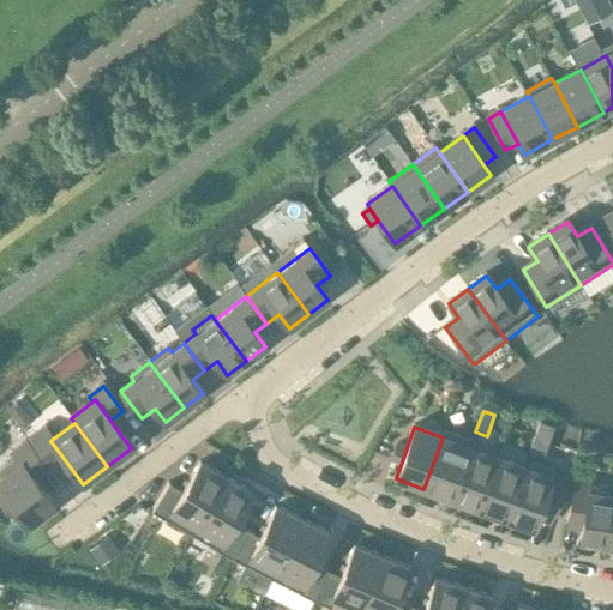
[(62,457),(50,441),(53,439),(46,429),(31,440),(50,466),(62,457)]
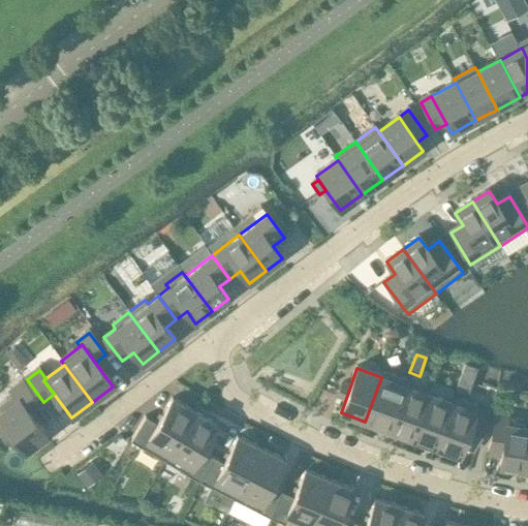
[(389,430),(406,381),(383,372),(381,377),(365,422),(389,430)]
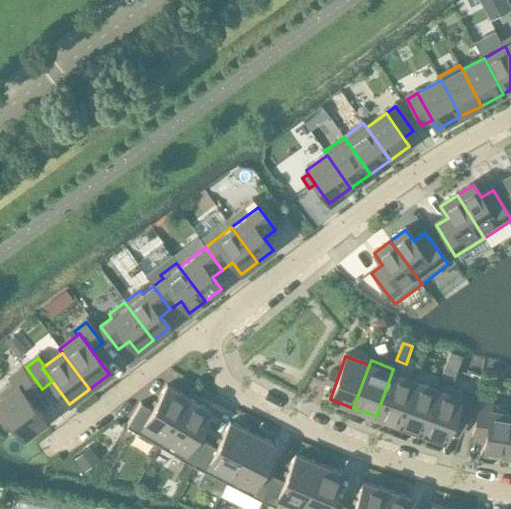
[(398,424),(414,382),(416,377),(393,369),(376,416),(398,424)]
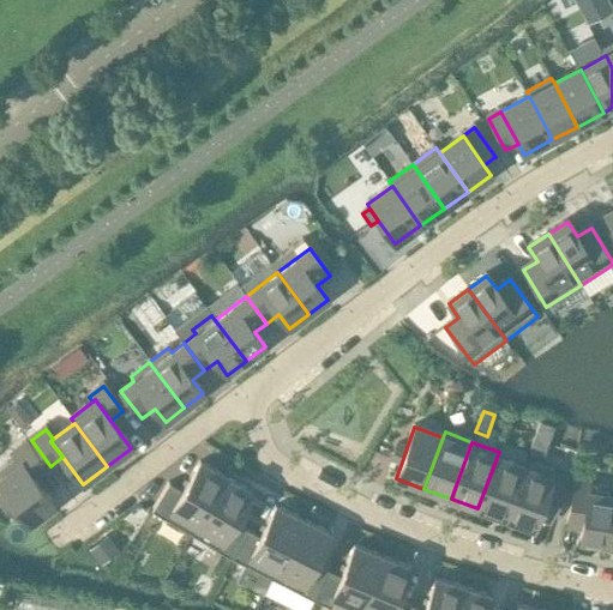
[(32,452),(26,444),(11,456),(14,460),(18,458),(34,479),(46,470),(32,452)]
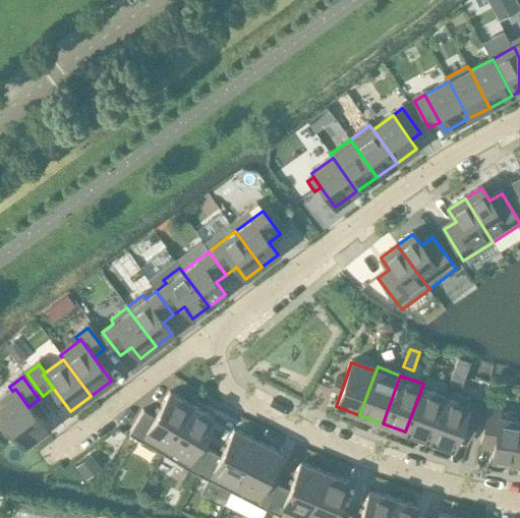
[(340,395),(344,384),(337,381),(332,392),(340,395)]
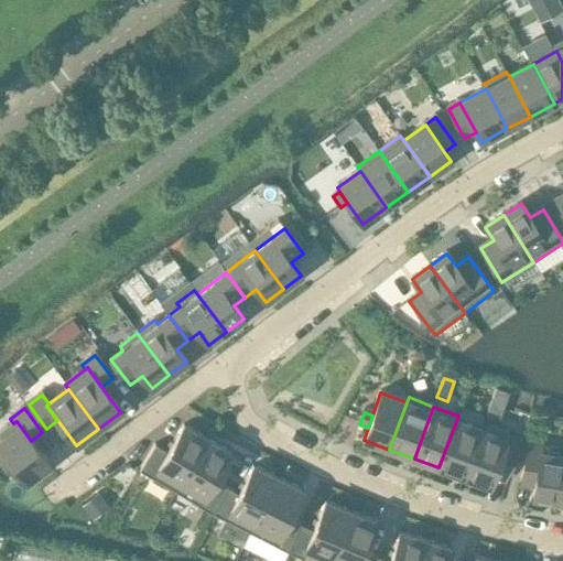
[(50,465),(31,441),(17,421),(13,423),(0,433),(0,448),(6,454),(0,457),(0,459),(12,476),(18,472),(26,483),(50,465)]
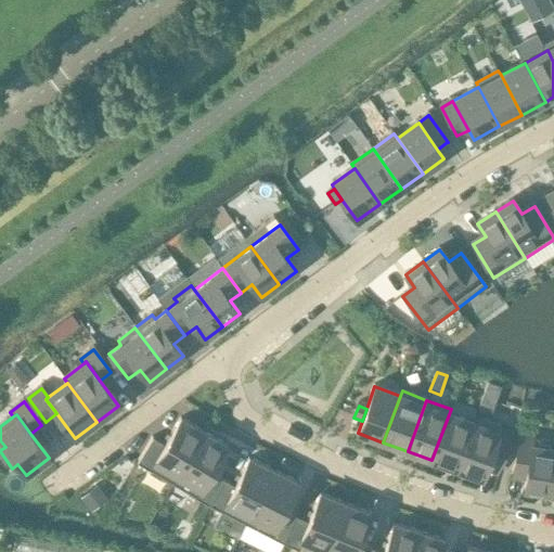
[(456,470),(473,423),(449,414),(432,460),(456,470)]
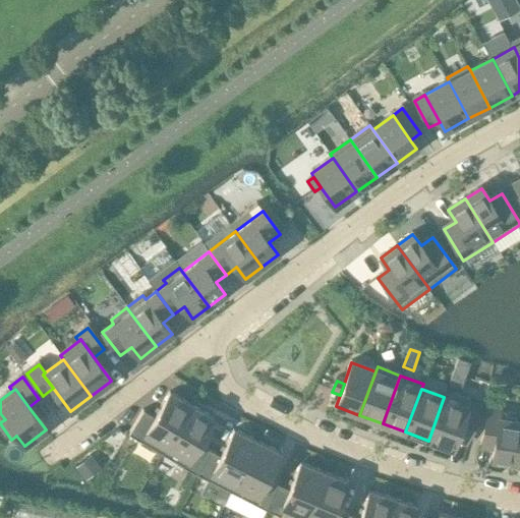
[(455,441),(468,404),(470,401),(446,392),(444,397),(428,441),(452,449),(455,441)]
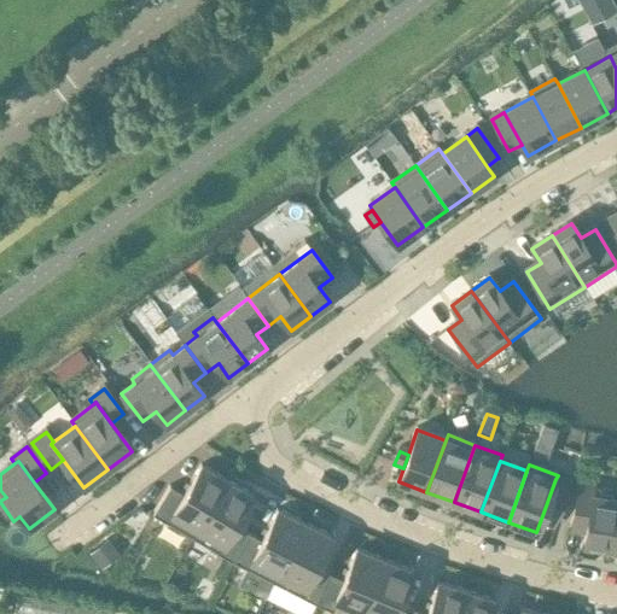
[(192,541),(227,483),(202,467),(184,496),(167,525),(192,541)]
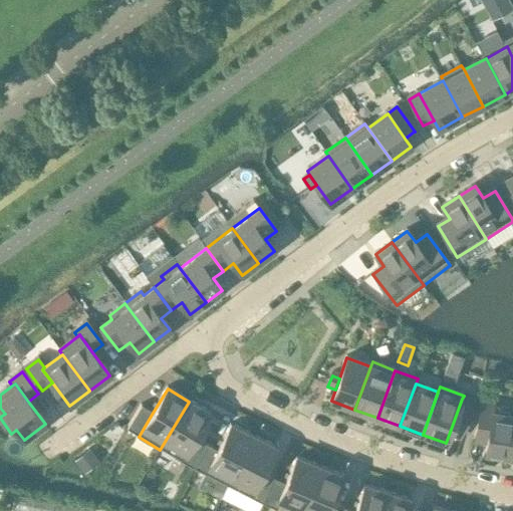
[(460,439),(473,403),(462,399),(449,435),(460,439)]
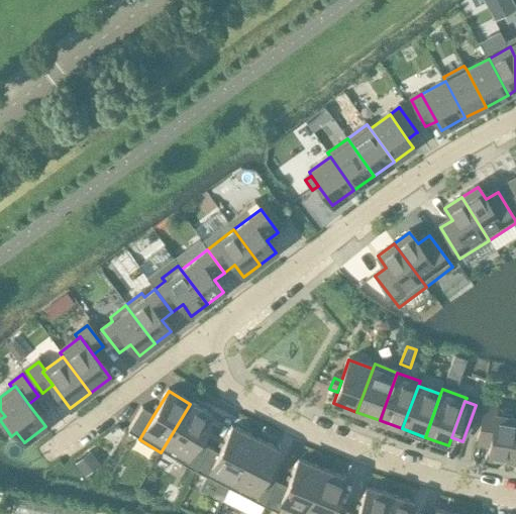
[(197,441),(211,417),(190,404),(161,452),(183,466),(197,441)]
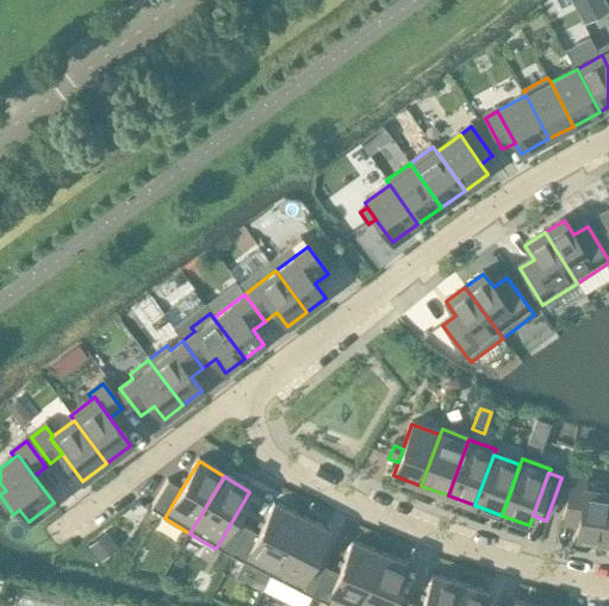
[(578,526),(584,489),(585,482),(571,480),(564,525),(578,526)]
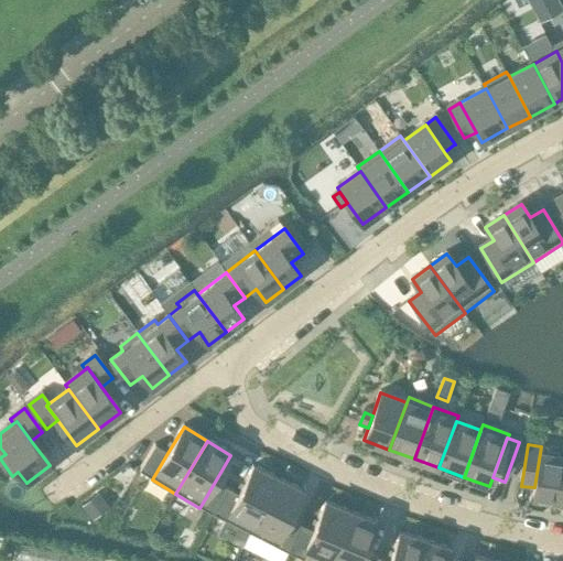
[(152,479),(168,453),(154,446),(140,472),(152,479)]
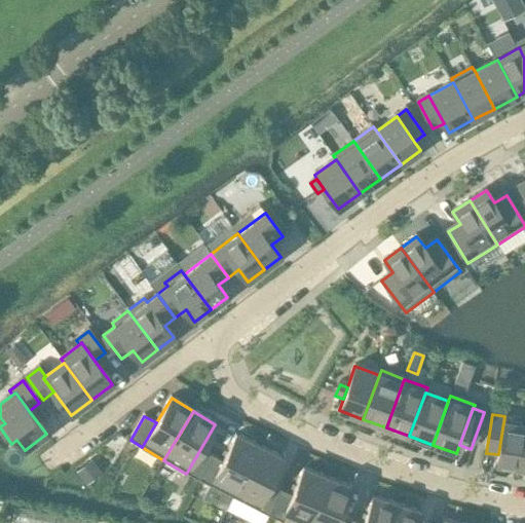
[(519,468),(524,434),(524,425),(503,422),(498,454),(496,463),(519,468)]
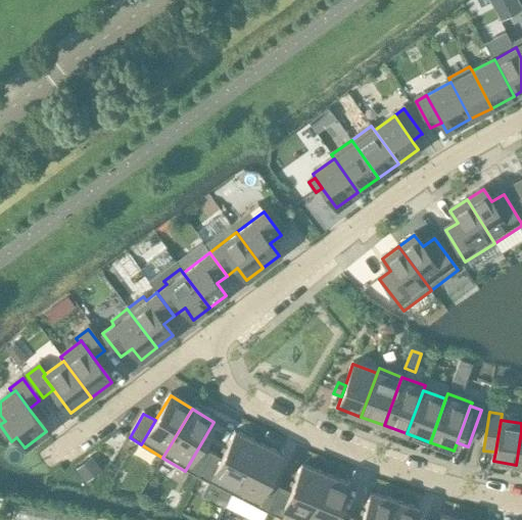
[(232,495),(257,445),(235,433),(222,459),(208,484),(232,495)]
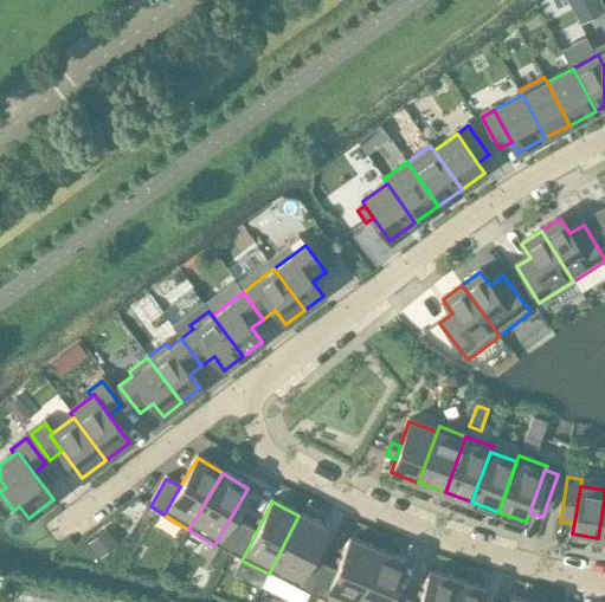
[(309,558),(324,529),(298,516),(269,574),(295,587),(309,558)]
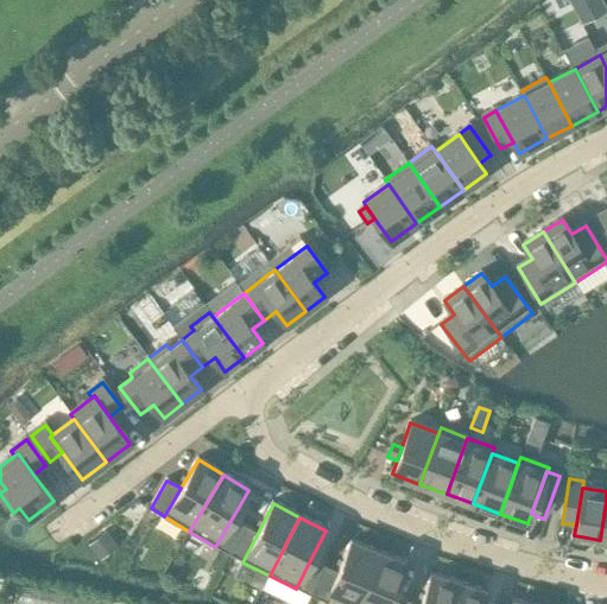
[(228,554),(244,526),(232,519),(215,547),(228,554)]
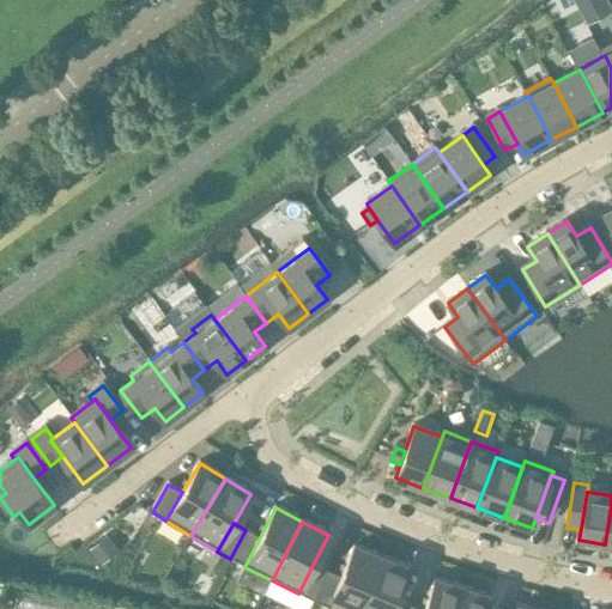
[(244,567),(260,537),(246,530),(230,559),(244,567)]
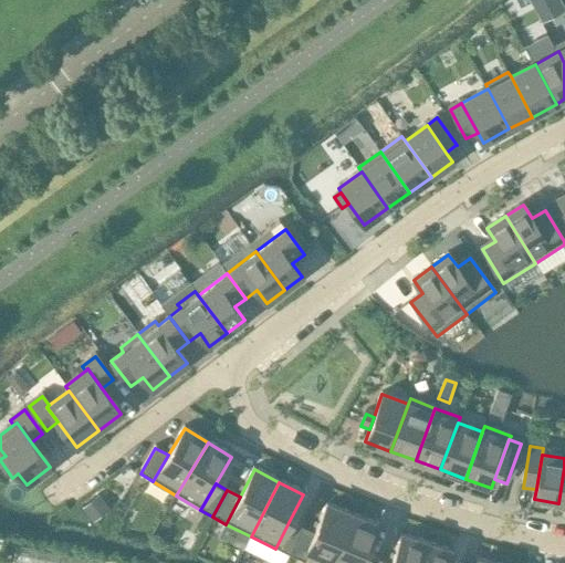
[(111,510),(100,496),(82,509),(93,523),(111,510)]
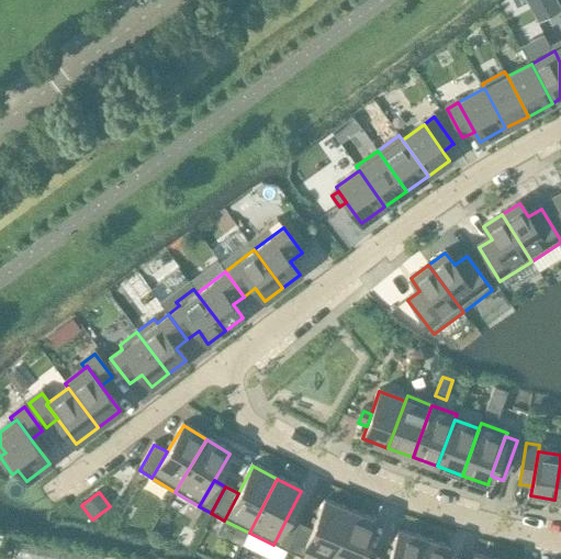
[(328,558),(349,512),(324,501),(312,529),(303,552),(305,554),(317,558),(328,558)]
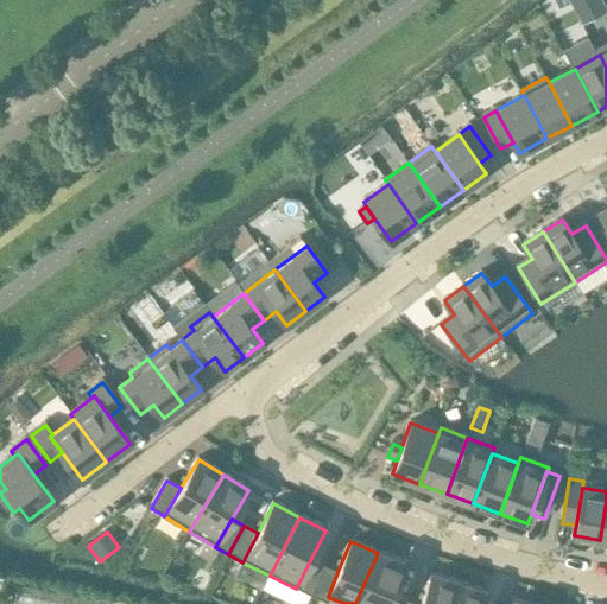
[(389,603),(392,596),(405,565),(378,553),(355,603),(389,603)]
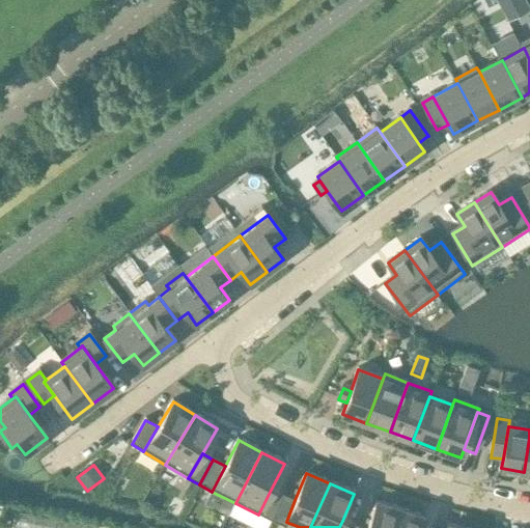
[(271,521),(283,495),(271,490),(258,515),(271,521)]
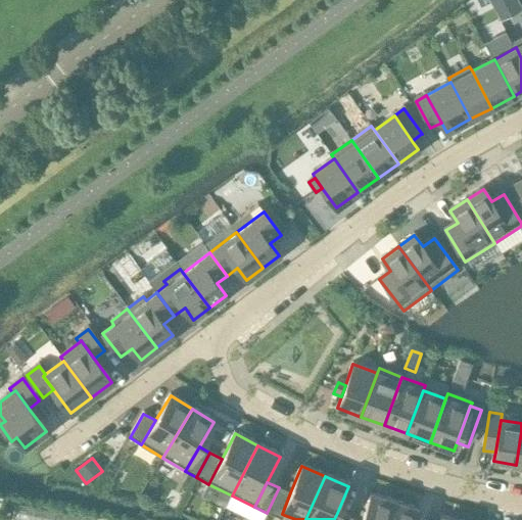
[(282,514),(290,492),(279,487),(267,513),(280,519),(282,519),(284,515),(282,514)]
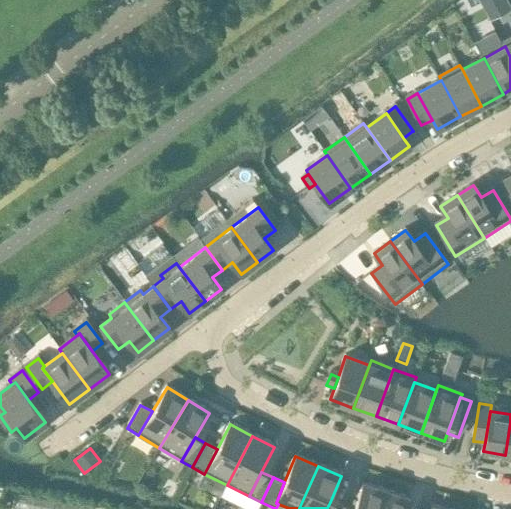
[(380,508),(387,492),(363,484),(355,508),(380,508)]
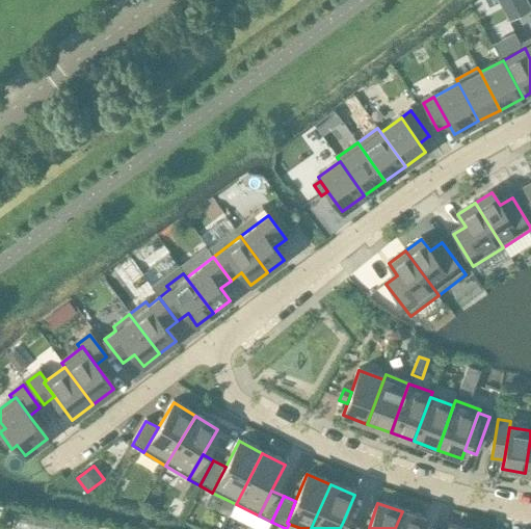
[(423,528),(426,520),(402,511),(395,528),(423,528)]
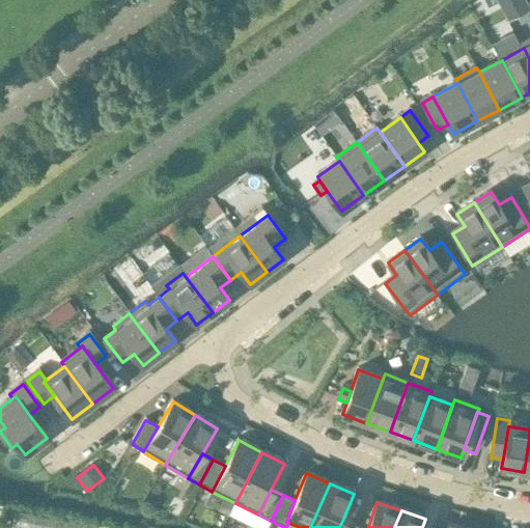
[(96,527),(17,511),(14,527),(96,527)]
